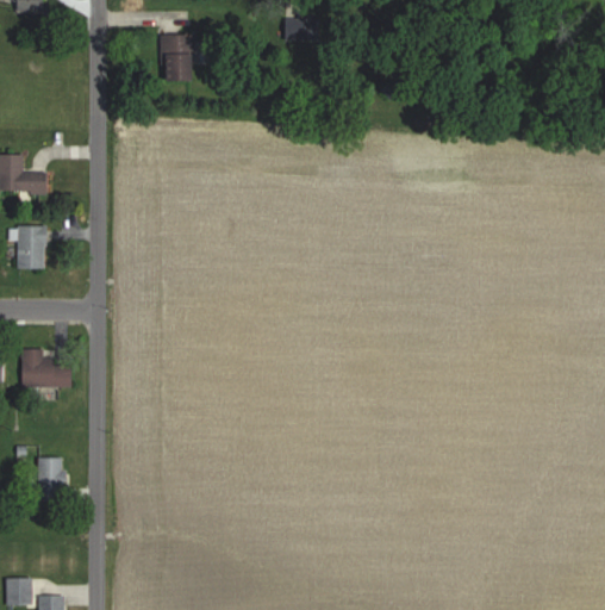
[(160,36),(160,55),(167,55),(167,82),(193,82),(193,36),(160,36)]
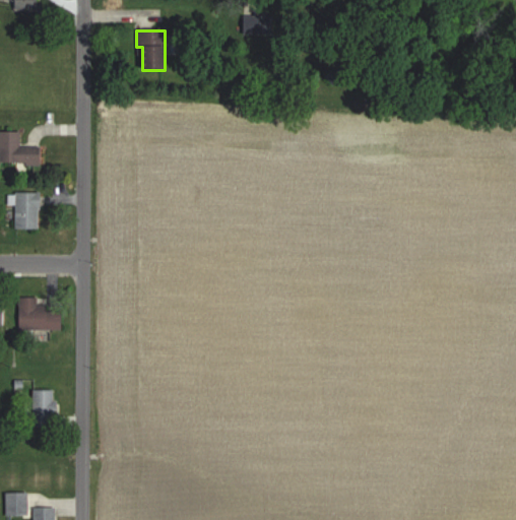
[(0,166),(39,166),(39,146),(18,146),(18,131),(0,131),(0,166)]
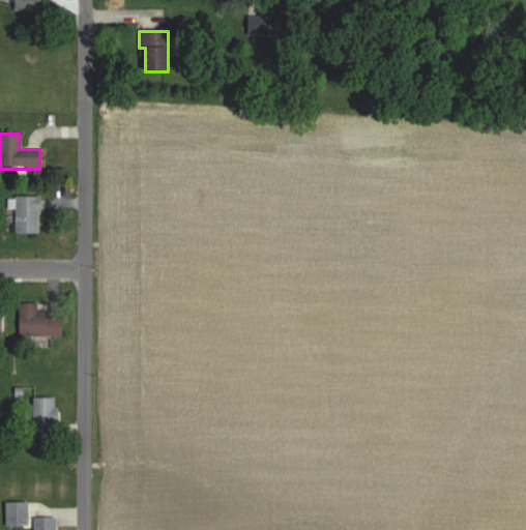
[(15,233),(39,233),(39,196),(15,196),(15,233)]
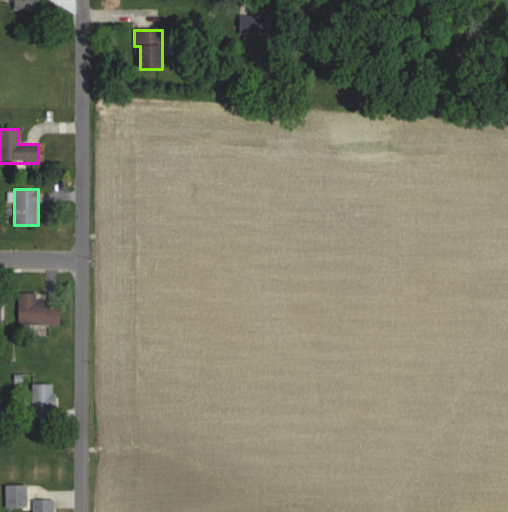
[(17,325),(60,325),(60,302),(36,302),(36,292),(17,292),(17,325)]
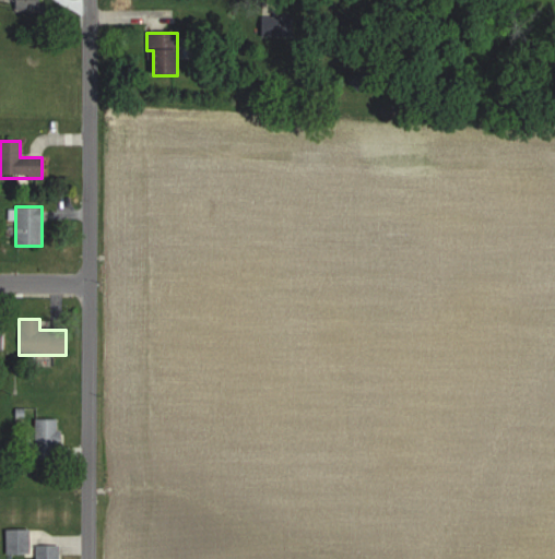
[(33,418),(33,460),(60,460),(60,418),(33,418)]
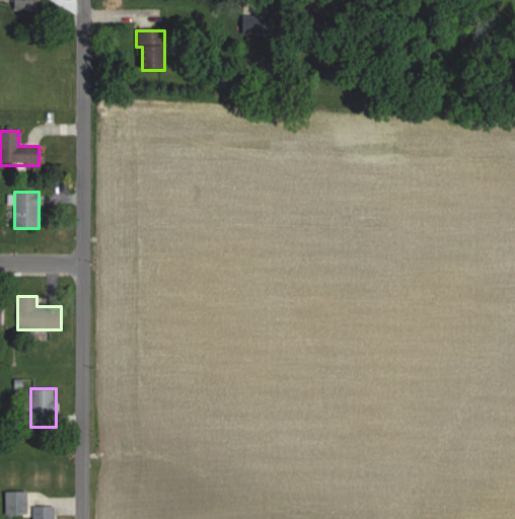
[(5,514),(25,514),(25,493),(5,493),(5,514)]
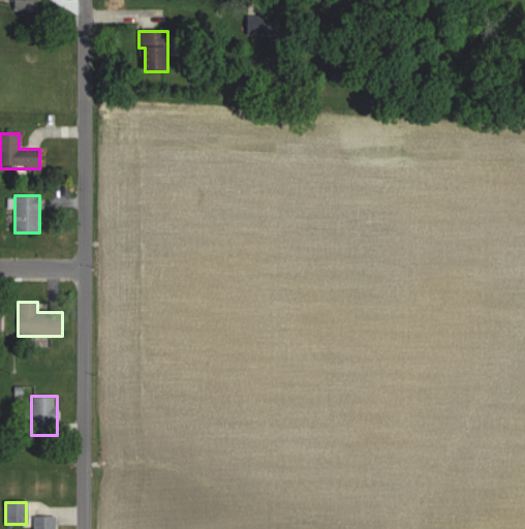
[(55,528),(56,516),(32,516),(32,528),(55,528)]
